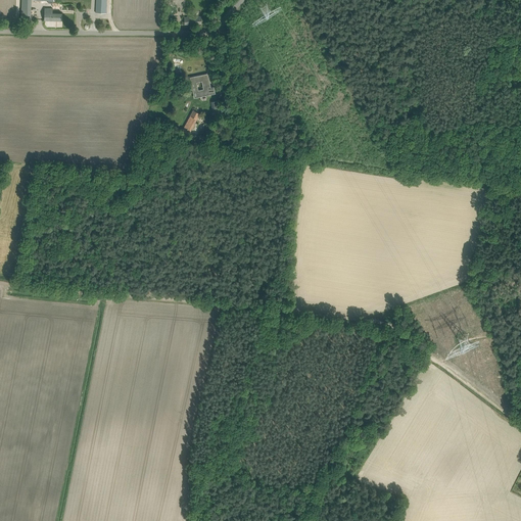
[(19,0),(19,17),(29,17),(29,0),(19,0)]
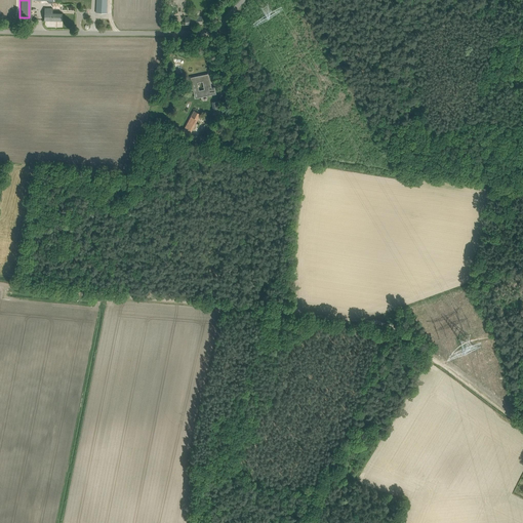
[(94,0),(94,11),(105,11),(105,0),(94,0)]
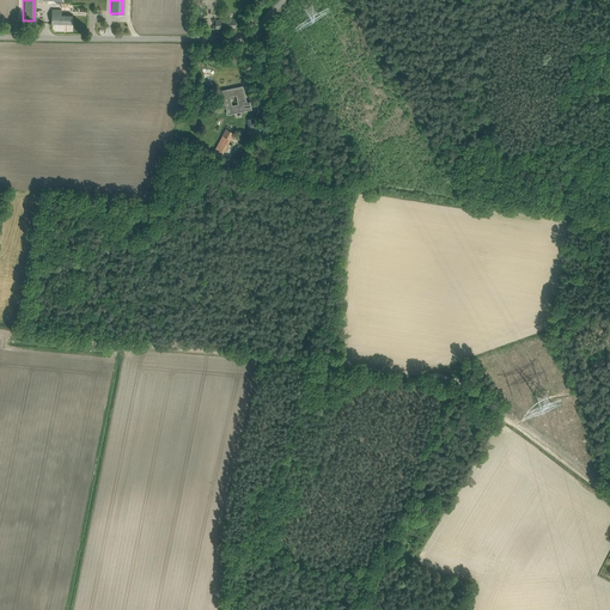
[(50,7),(49,22),(69,22),(71,12),(60,12),(60,7),(50,7)]
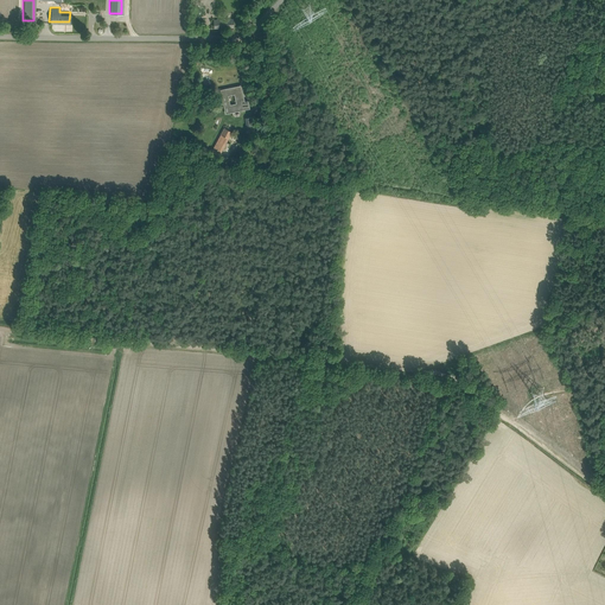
[(235,103),(225,106),(227,113),(241,109),(240,102),(239,102),(237,101),(242,100),(240,91),(237,91),(236,86),(218,90),(220,96),(231,94),(235,103)]
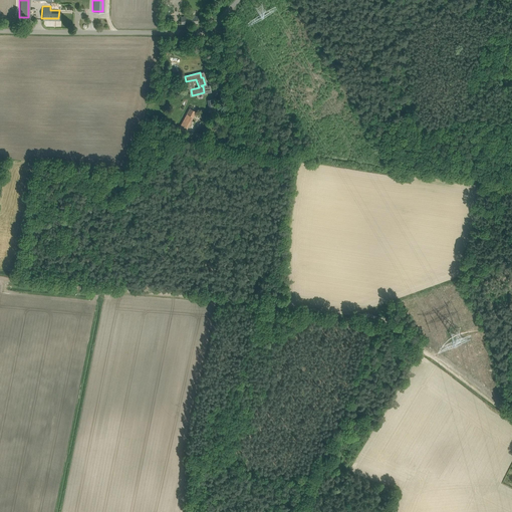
[(216,109),(213,96),(206,98),(208,110),(212,110),(216,109)]
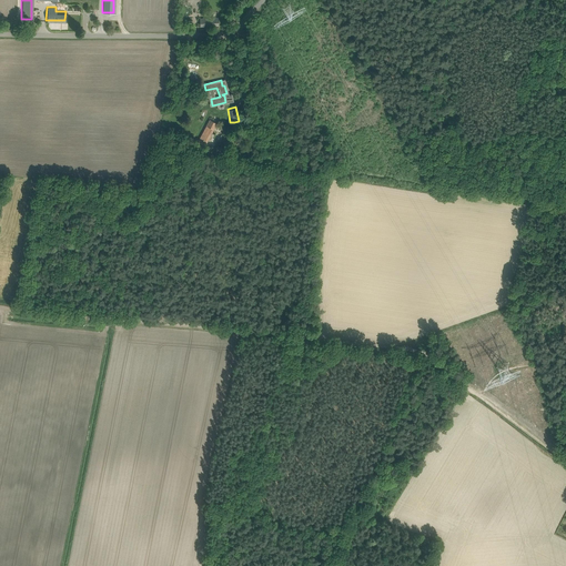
[(206,124),(199,140),(203,143),(215,121),(208,118),(204,123),(206,124)]
